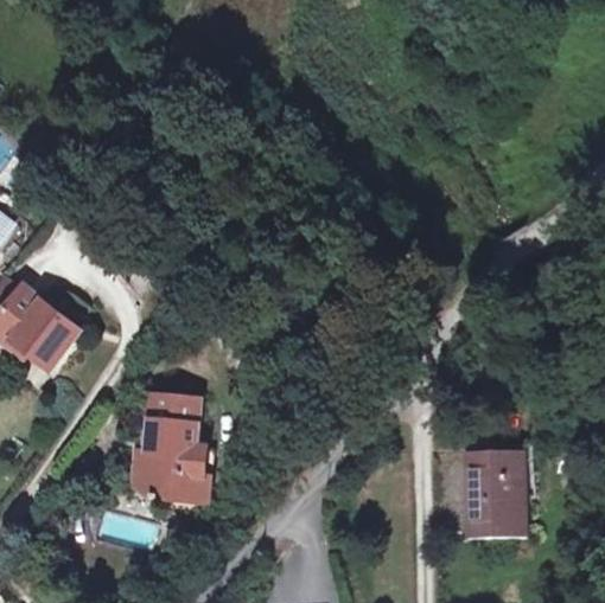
[(26,286),(0,318),(0,327),(31,351),(34,353),(37,350),(56,364),(83,329),(26,286)]
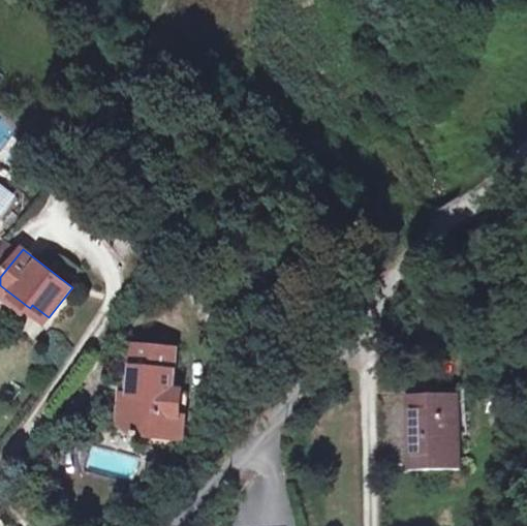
[(0,292),(23,311),(27,306),(0,285),(0,292)]
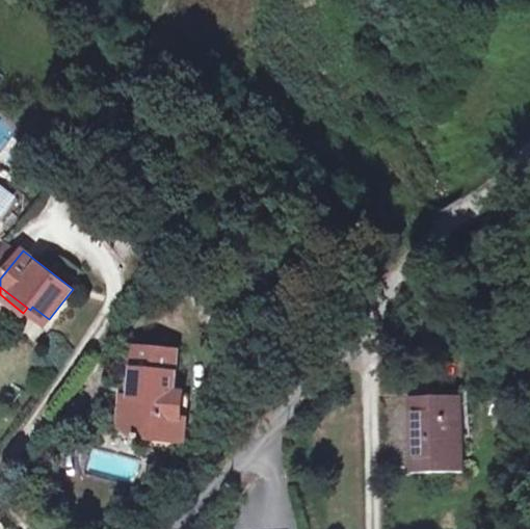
[(32,307),(30,310),(46,323),(49,319),(32,307)]
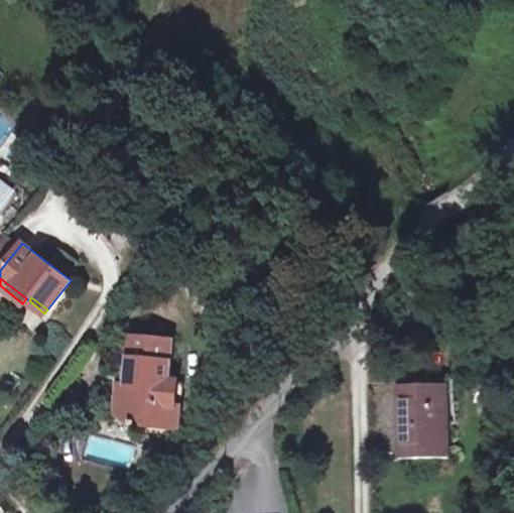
[(118,382),(115,411),(130,422),(163,425),(165,404),(175,405),(177,380),(168,379),(172,339),(132,335),(128,383),(122,382),(118,382)]
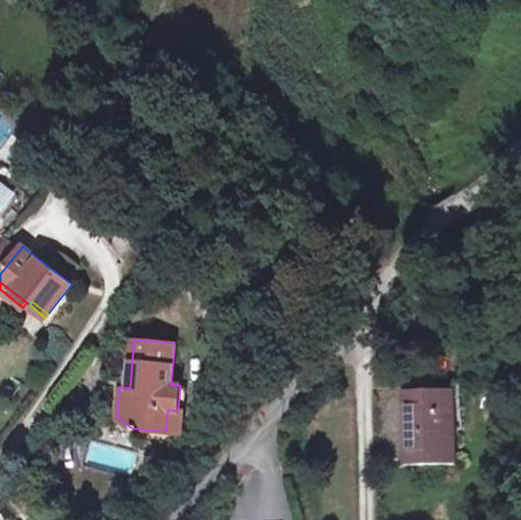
[(128,339),(124,387),(130,388),(134,339),(128,339)]
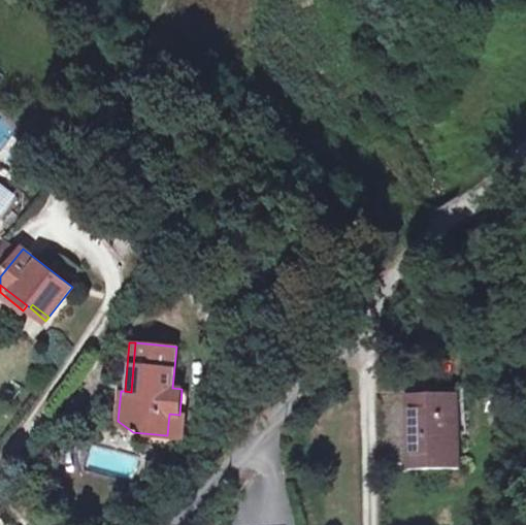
[(412,392),(405,392),(407,467),(459,466),(458,391),(412,392)]
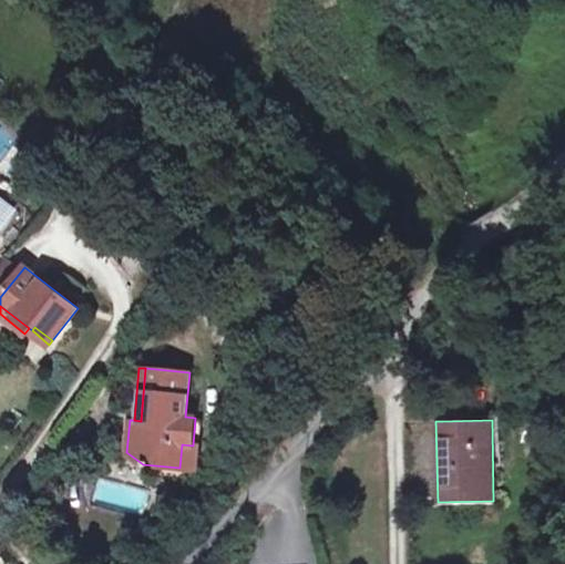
[(182,444),(180,468),(191,469),(193,445),(182,444)]
